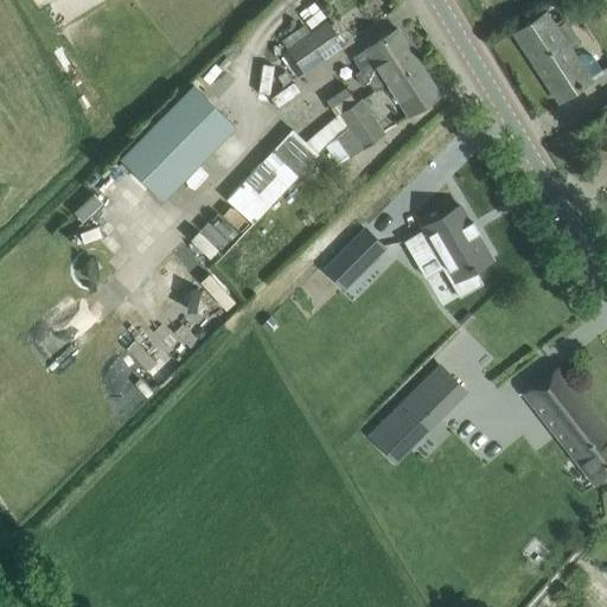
[(582,53),(576,57),(547,12),(515,33),(560,101),(592,81),(589,78),(602,70),(593,56),(582,53)]
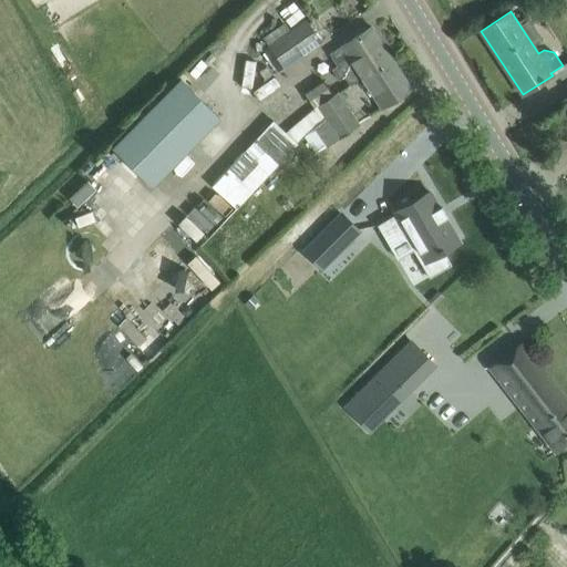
[(285,22),(263,38),(270,49),(264,53),(277,73),(320,42),(305,20),(290,30),(285,22)]
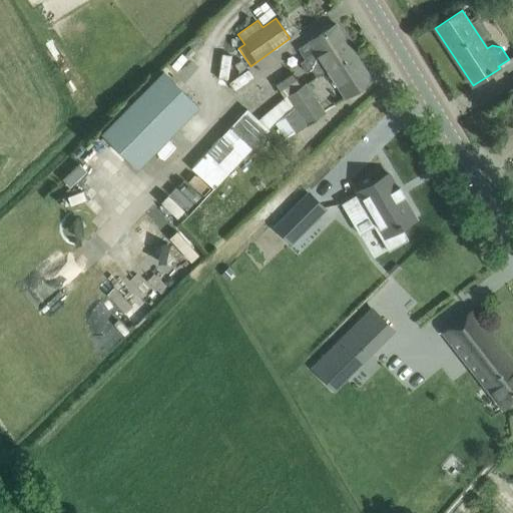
[(316,76),(326,69),(354,52),(336,24),(298,48),(305,59),(300,62),(307,73),(312,69),(316,76)]
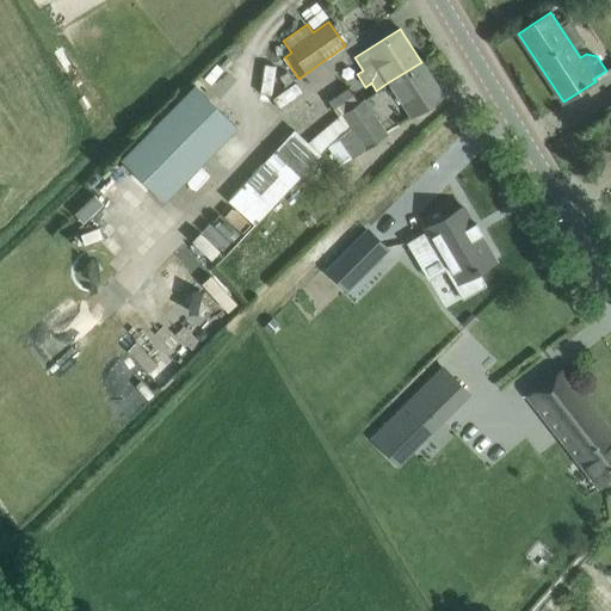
[(421,62),(388,82),(409,117),(443,96),(421,62)]
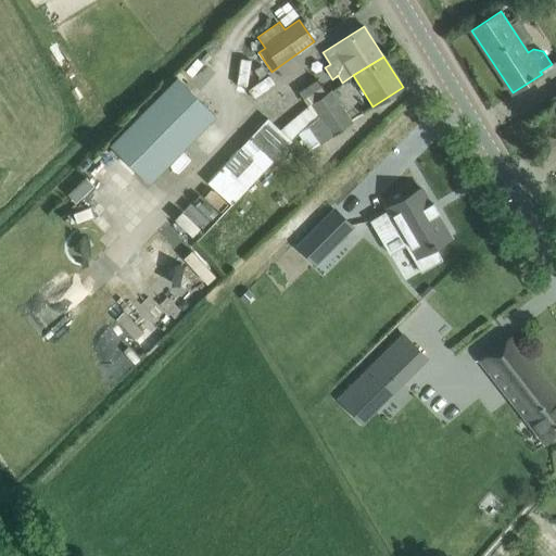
[(109,144),(148,182),(215,114),(176,76),(109,144)]
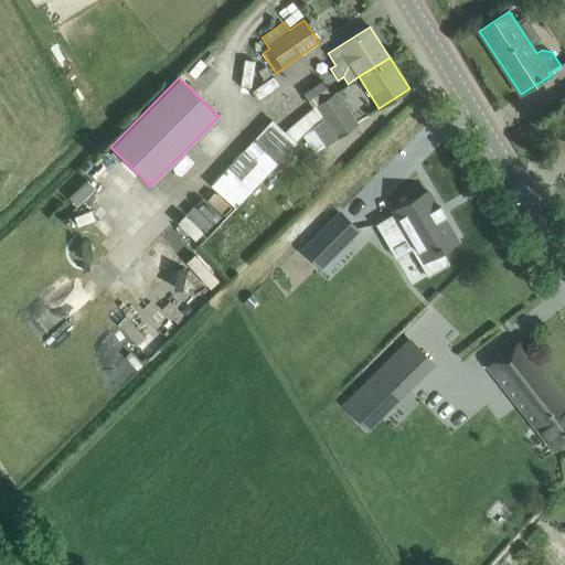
[(312,107),(318,103),(331,94),(322,81),(304,93),(312,107)]
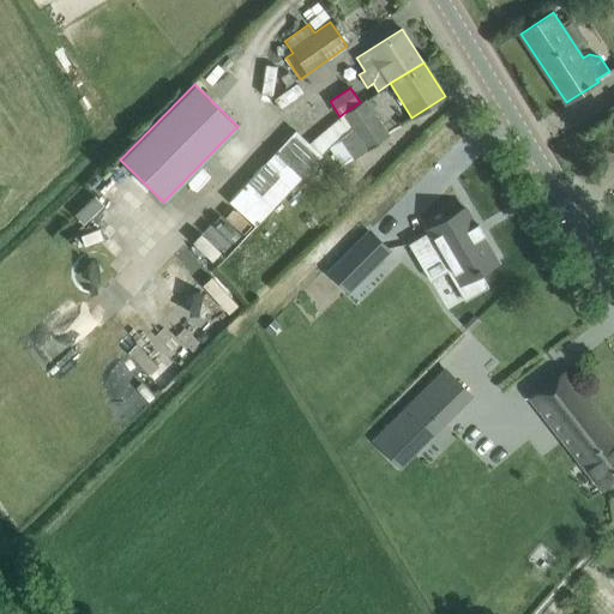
[(338,139),(350,160),(386,136),(363,101),(360,102),(345,112),(355,128),(338,139)]
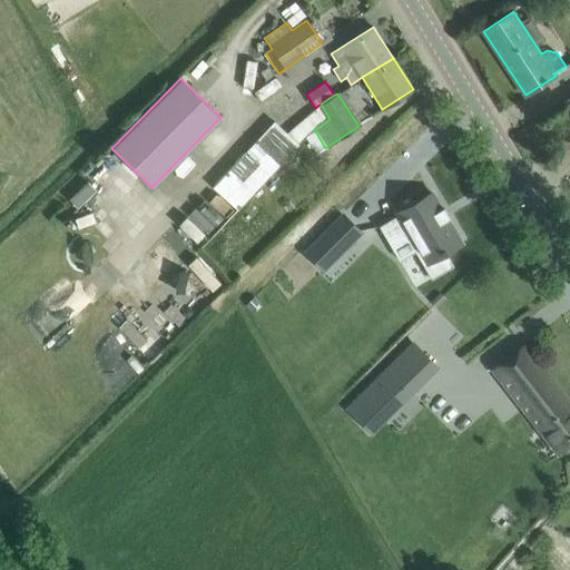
[(313,111),(285,135),(273,124),(213,187),(236,208),(296,145),(307,134),(314,129),(330,119),(321,104),(315,108),(312,109),(313,111)]
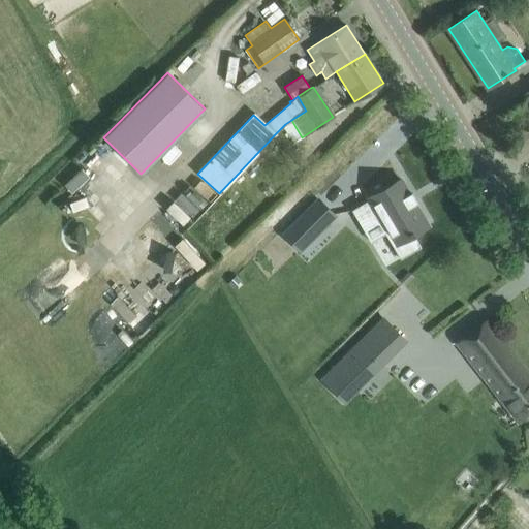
[(365,193),(347,205),(358,222),(375,211),(398,247),(399,249),(396,251),(396,252),(416,240),(408,227),(423,218),(395,174),(364,192),(365,193)]
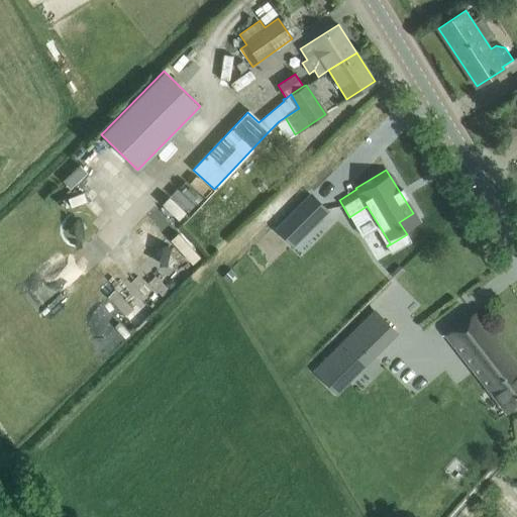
[(309,194),(275,227),(291,242),(324,209),(309,194)]
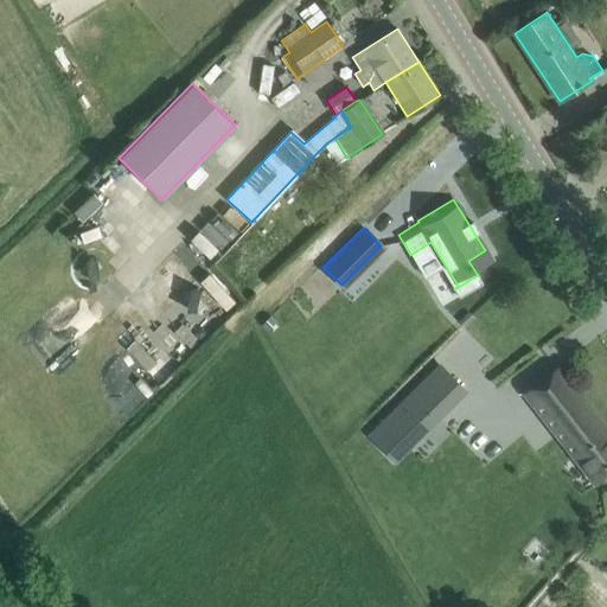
[(193,229),(184,237),(200,256),(210,248),(193,229)]
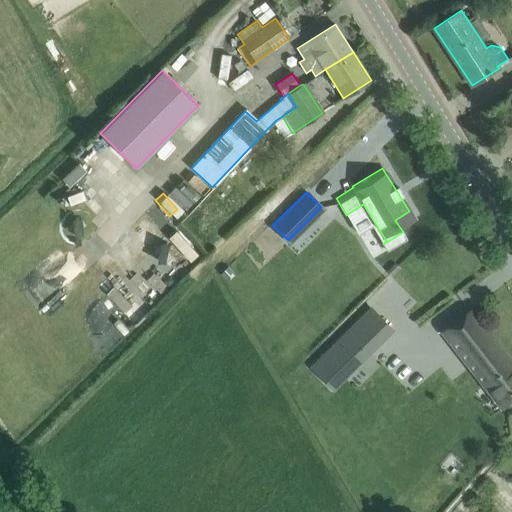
[(151,303),(199,258),(171,227),(122,273),(151,303)]
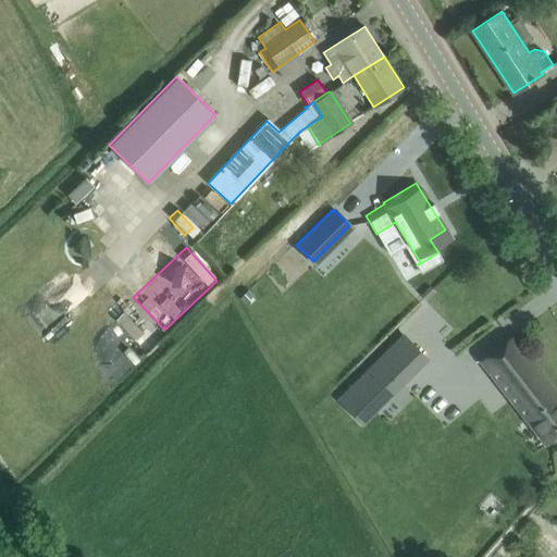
[(405,335),(339,399),(361,421),(425,357),(405,335)]
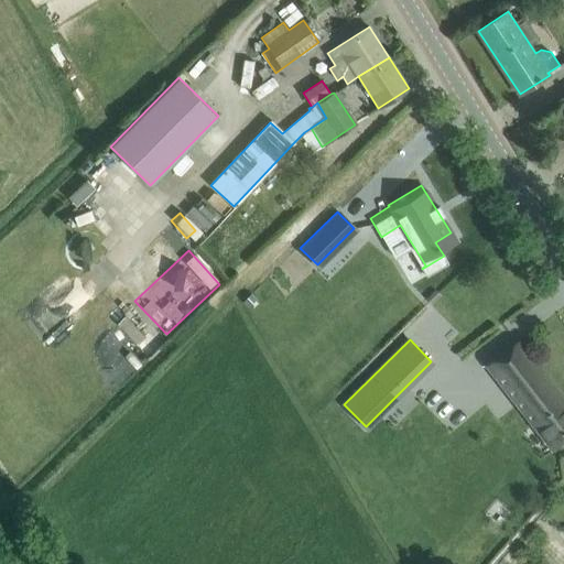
[(488,364),(554,449),(563,441),(563,400),(518,342),(488,364)]
